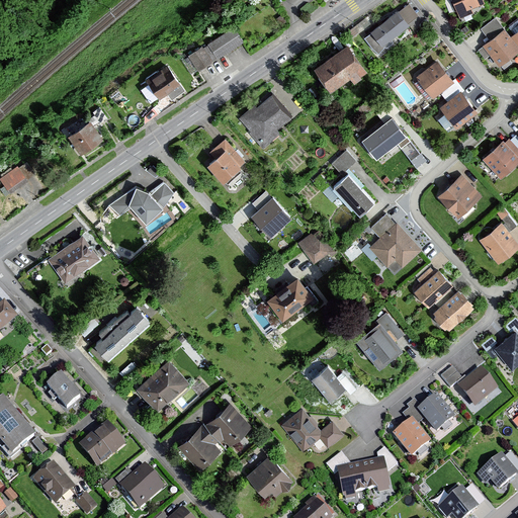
[(452,0),(460,18),(472,13),(470,7),(484,2),(482,0),(452,0)]
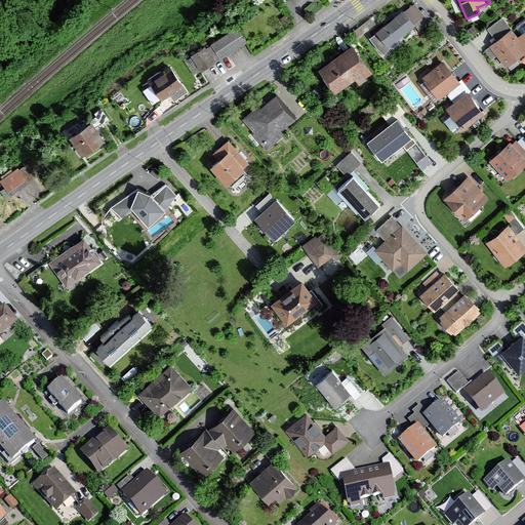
[(403,12),(401,9),(374,30),(387,46),(415,24),(413,22),(421,15),(413,5),(403,12)]
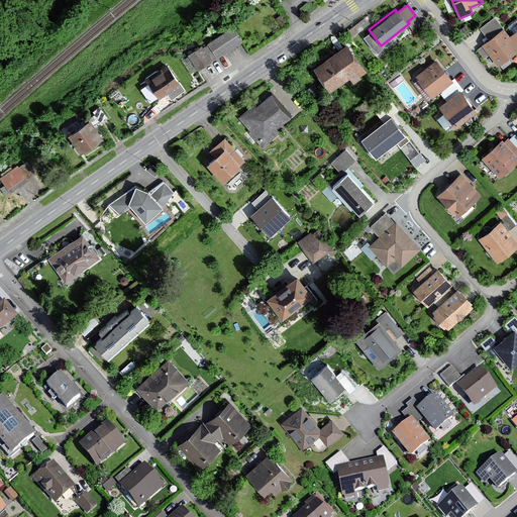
[(207,43),(217,59),(242,42),(232,27),(207,43)]
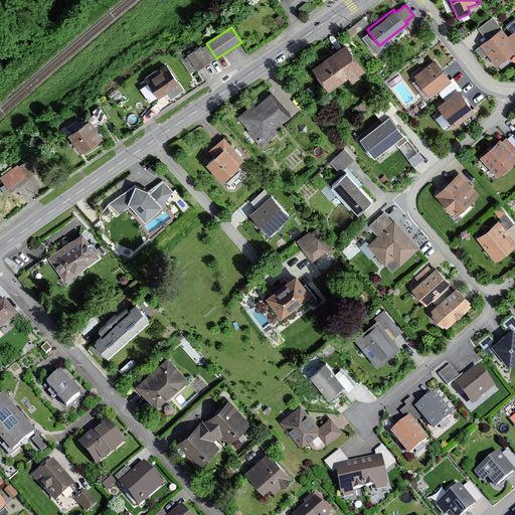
[(514,28),(506,36),(500,28),(478,46),(495,67),(514,50),(514,28)]
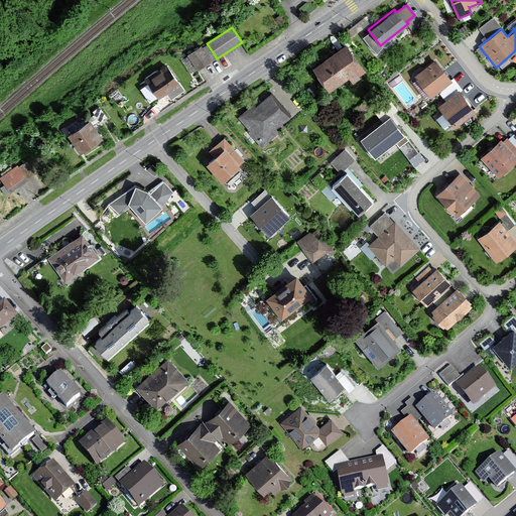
[(367,70),(347,42),(311,68),(329,91),(349,77),(352,81),(367,70)]
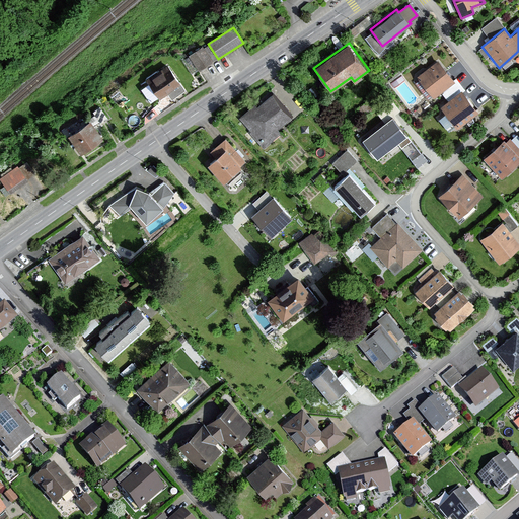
[(454,81),(437,61),(417,77),(433,97),(454,81)]
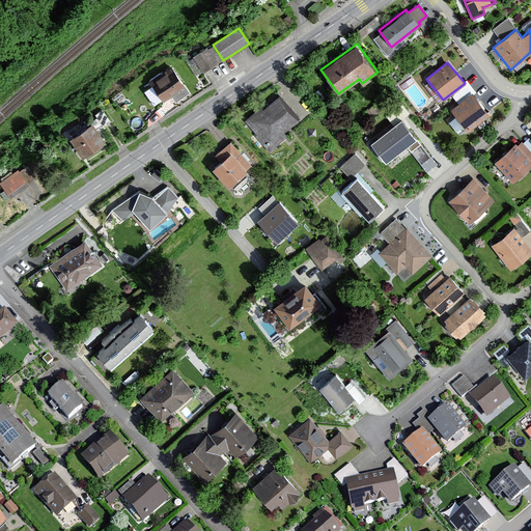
[(162,100),(185,86),(173,68),(150,82),(162,100)]
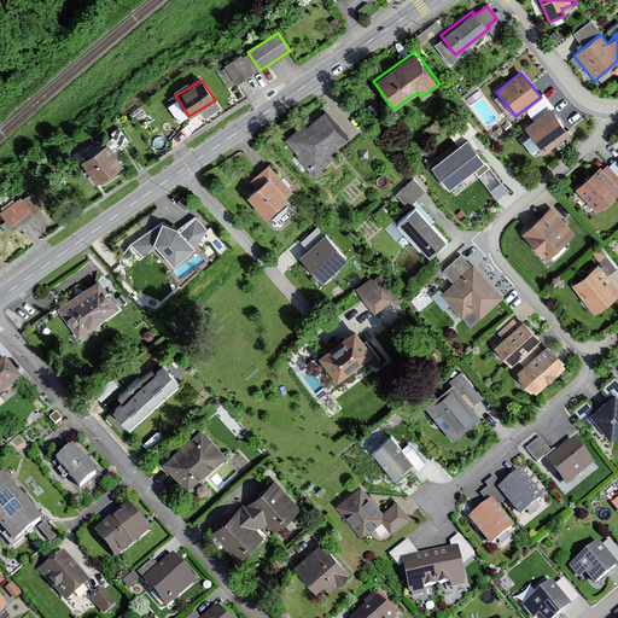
[(566,130),(548,109),(524,129),(542,151),(566,130)]
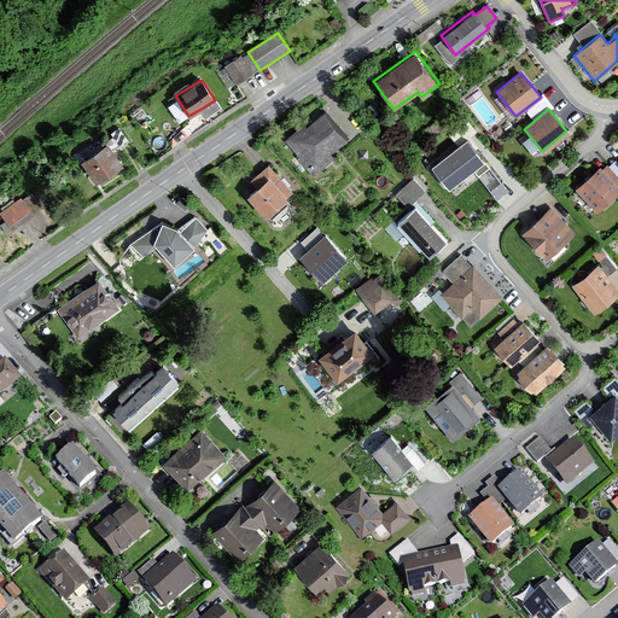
[(347,140),(324,112),(304,128),(301,124),(283,140),(297,157),(295,158),(312,178),(332,159),(328,156),(347,140)]
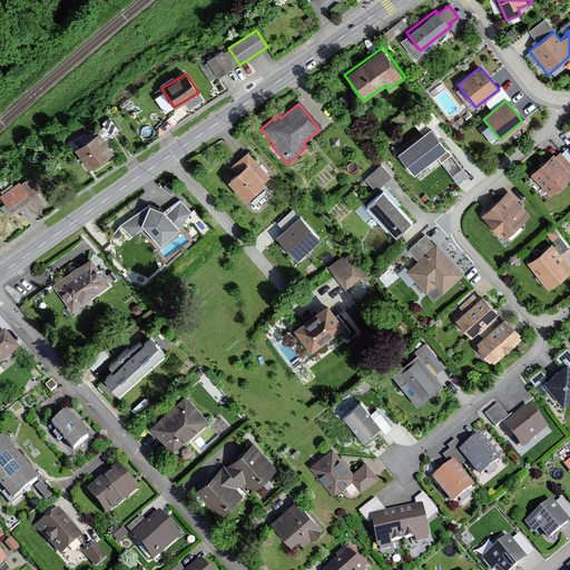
[(74,149),(87,169),(112,153),(99,131),(74,149)]
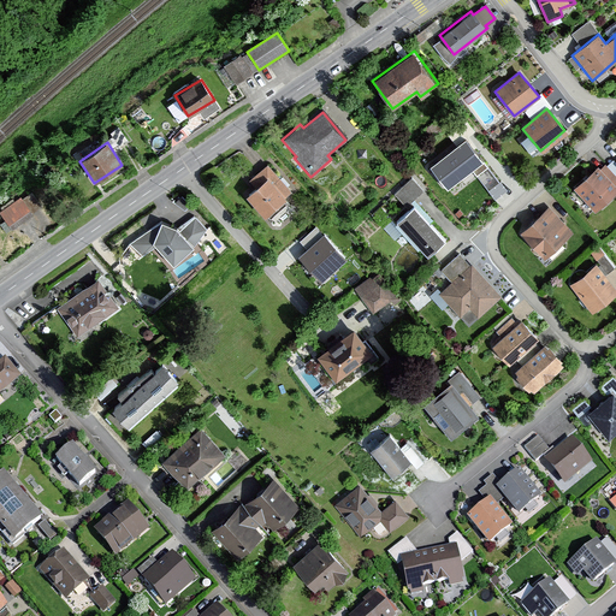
[(465,143),(431,169),(448,190),(481,165),(465,143)]
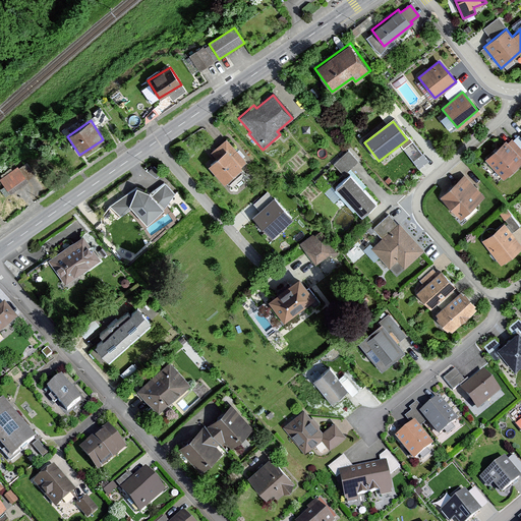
[(245,162),(225,138),(210,153),(215,159),(208,165),(223,182),(245,162)]
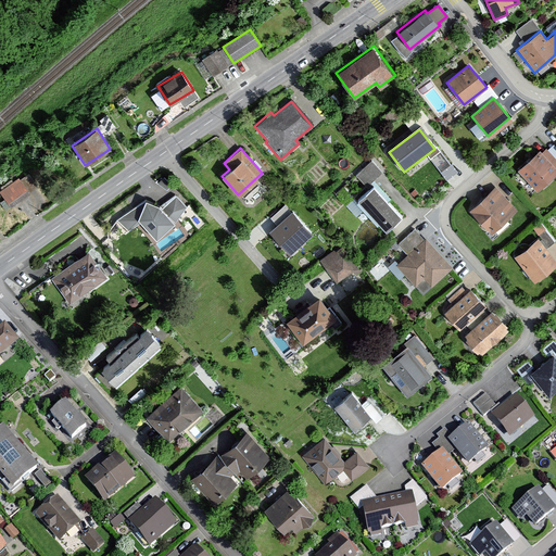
[(555,173),(555,165),(539,150),(518,172),(540,191),(555,173)]
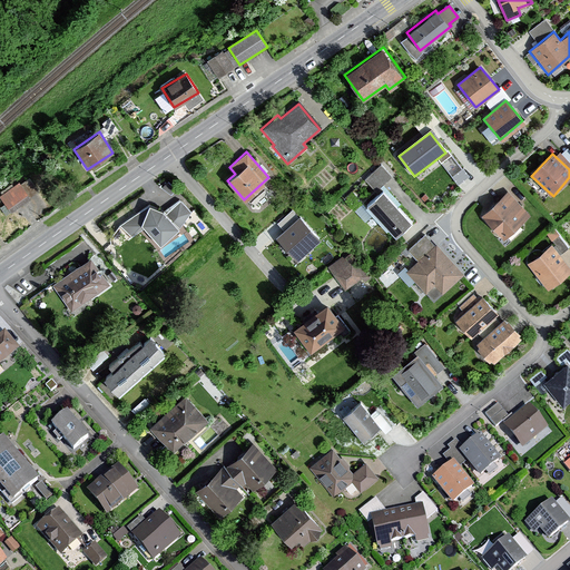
[(365,182),(373,189),(389,175),(380,166),(365,182)]
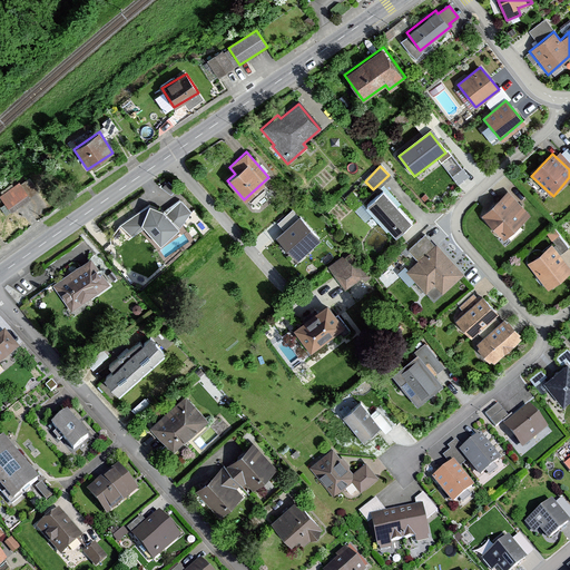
[(21,182),(32,194),(40,188),(28,175),(21,182)]
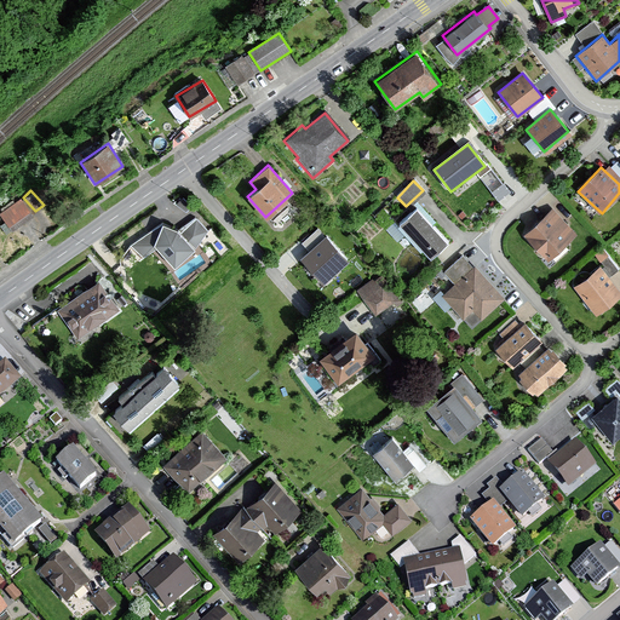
[(0,212),(0,213),(10,227),(29,212),(19,199),(0,212)]
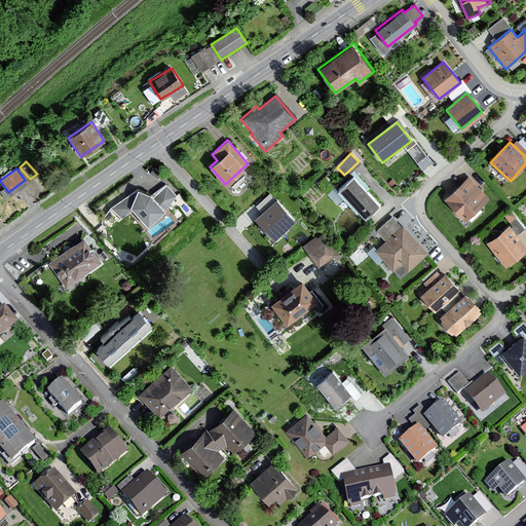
[(340,189),(367,218),(381,204),(354,176),(340,189)]
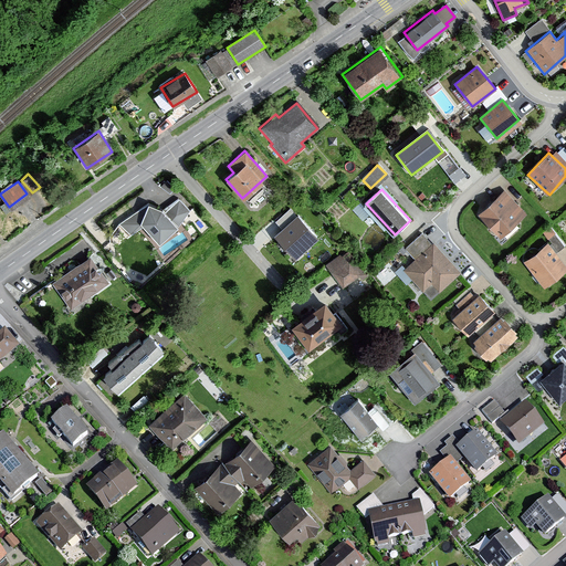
[(525,215),(503,190),(477,213),(500,238),(525,215)]
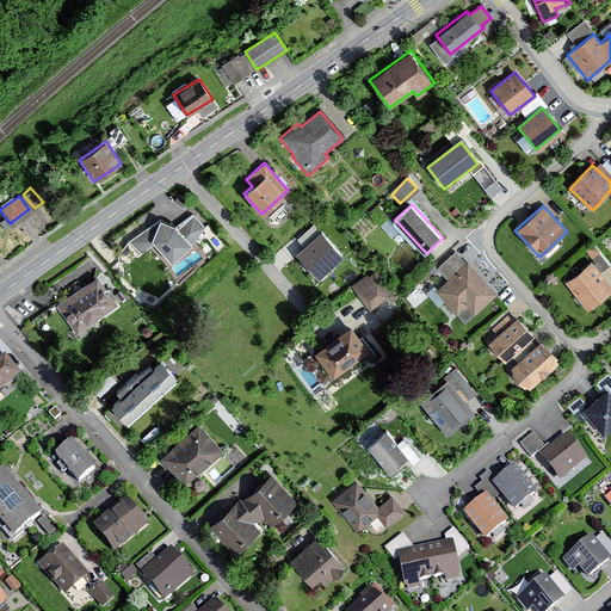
[(178,232),(159,223),(131,244),(141,252),(154,245),(171,265),(192,247),(190,245),(203,229),(192,221),(178,232)]
